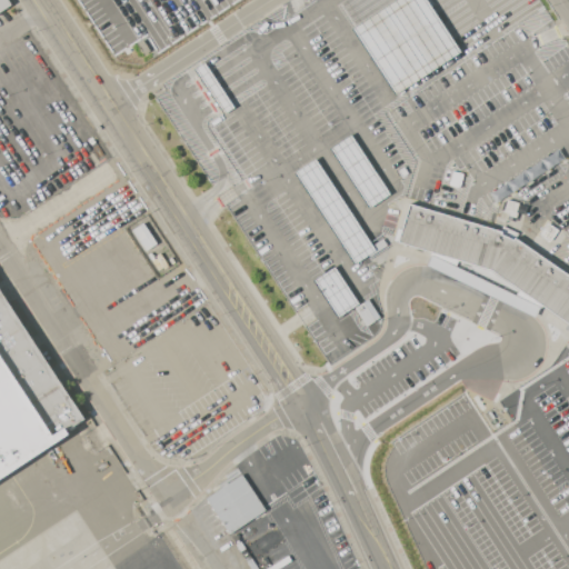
[(0,0),(8,0),(11,5),(0,11),(0,0)]
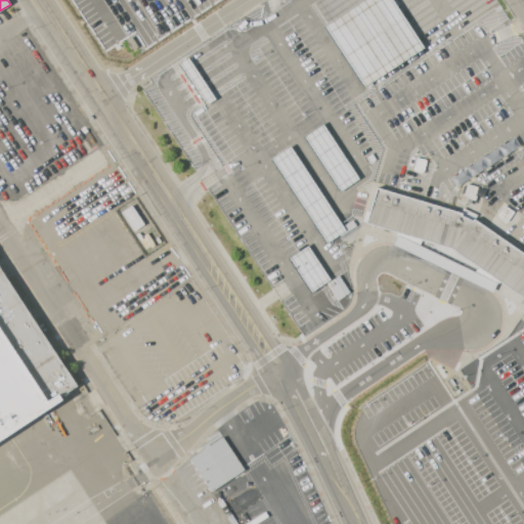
[(377,187),(366,222),(451,249),(523,298),(523,254),(475,219),(473,221),(461,216),(462,214),(377,187)]
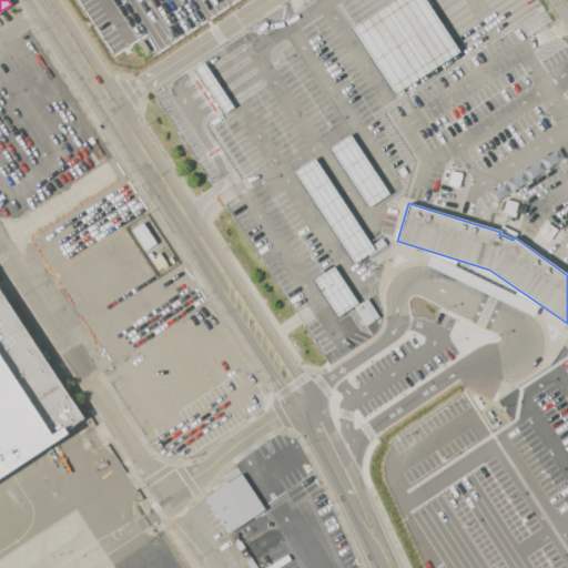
[(364,254),(368,237),(387,243),(383,260),(364,254)]
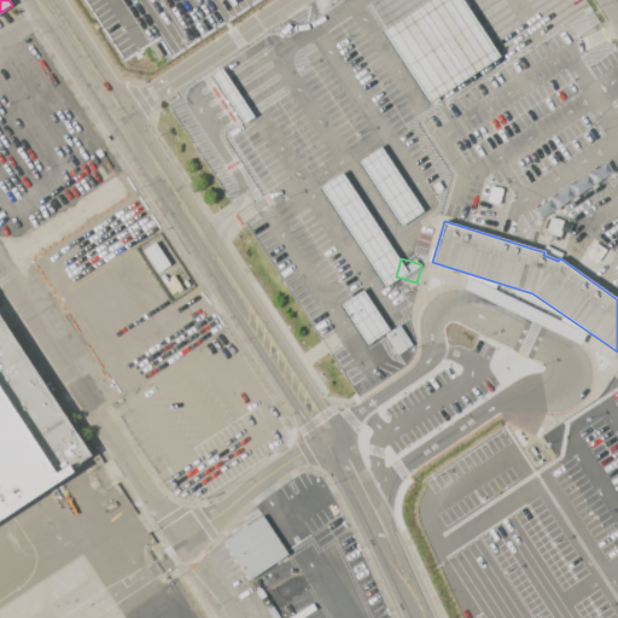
[(0,319),(92,458),(0,517),(0,319)]
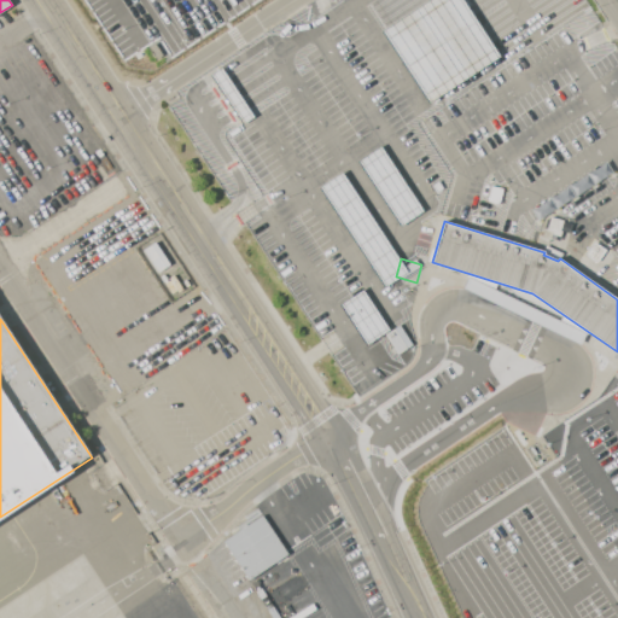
[(344,340),(355,333),(362,344),(351,351),(344,340)]
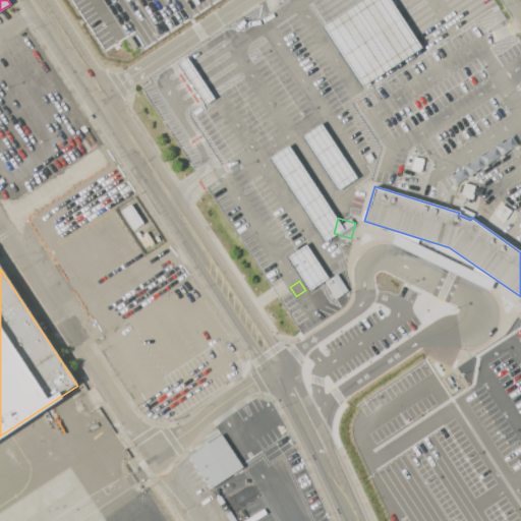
[(188,456),(221,435),(242,467),(210,488),(188,456)]
